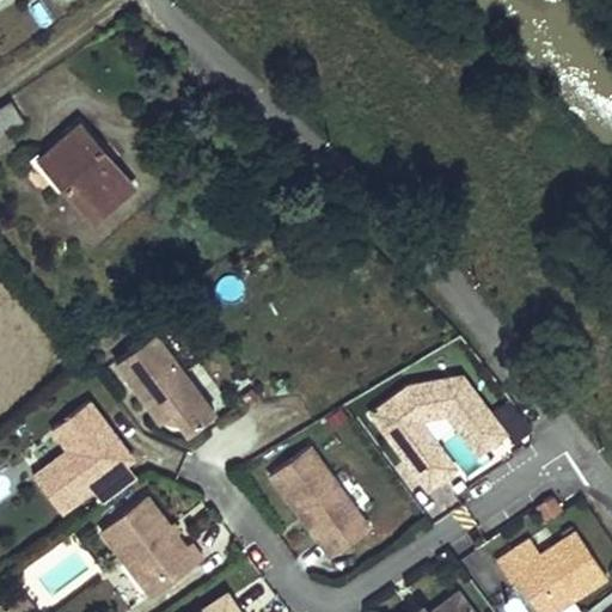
[(18,123),(6,103),(0,106),(0,134),(10,129),(18,123)]
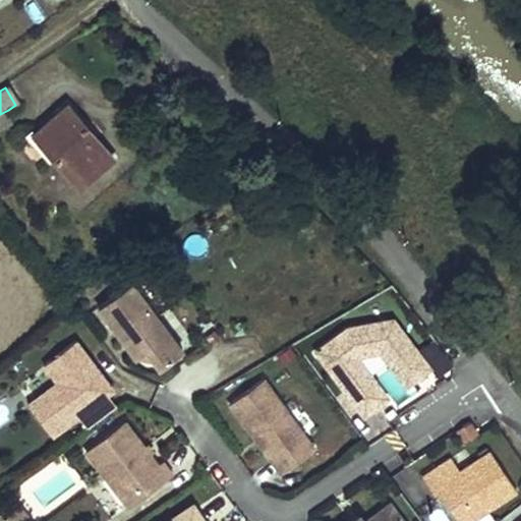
[(115,158),(71,105),(37,133),(81,185),(115,158)]
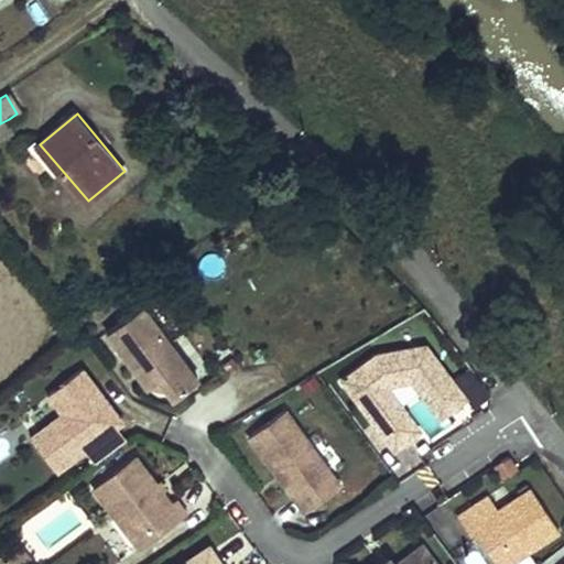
[(197,381),(142,306),(107,333),(147,388),(158,380),(172,399),(197,381)]
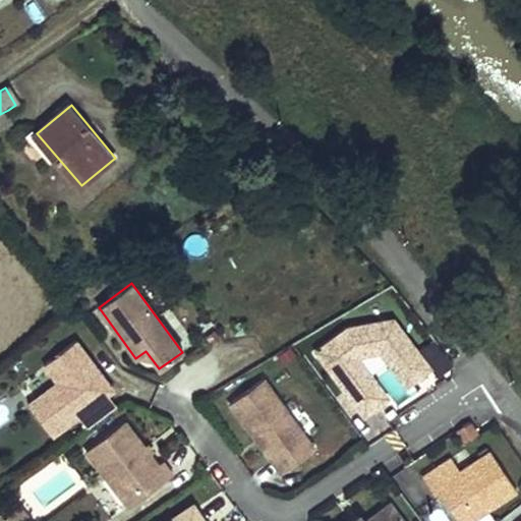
[(394,322),(349,330),(316,353),(360,412),(380,398),(349,358),(357,352),(384,347),(408,381),(426,366),(394,322)]
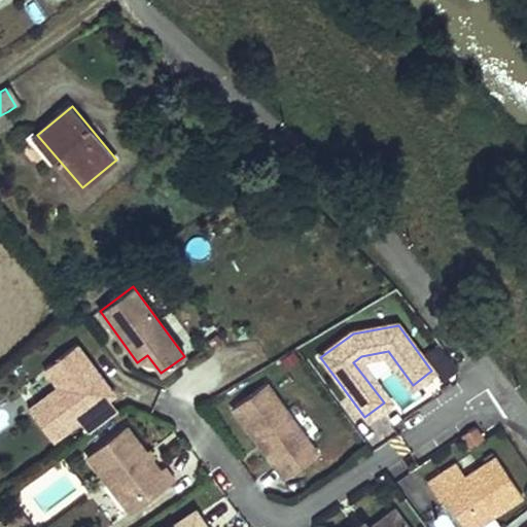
[(115,394),(78,344),(46,369),(60,386),(30,409),(54,441),(80,421),(90,433),(119,412),(109,399),(115,394)]
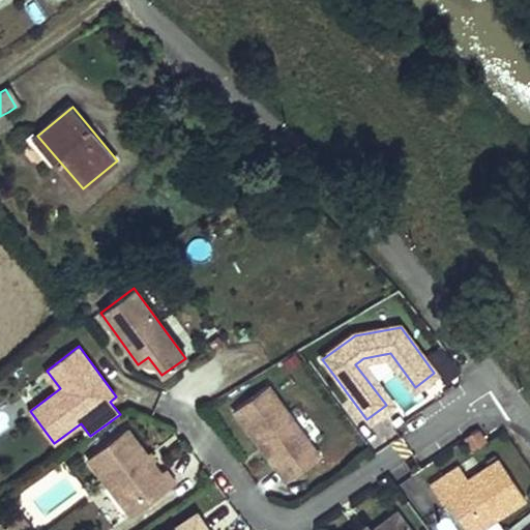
[(437,377),(434,373),(415,387),(390,353),(363,358),(355,364),(386,405),(366,419),(370,424),(393,407),(363,365),(366,363),(387,360),(413,394),(437,377)]
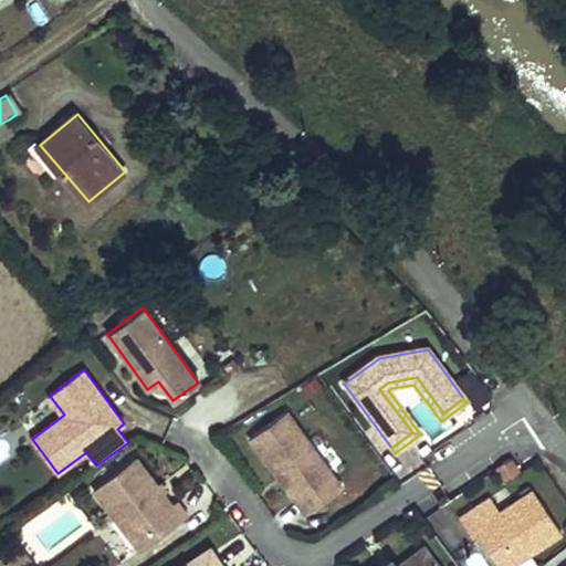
[(286,412),(250,439),(305,515),(342,489),(286,412)]
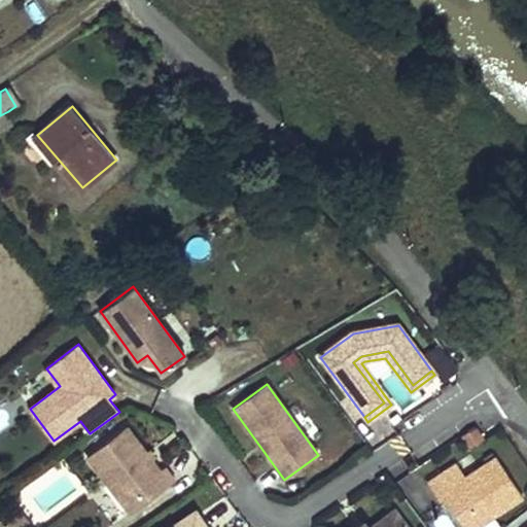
[(127,426),(88,455),(131,514),(174,481),(164,467),(160,470),(127,426)]
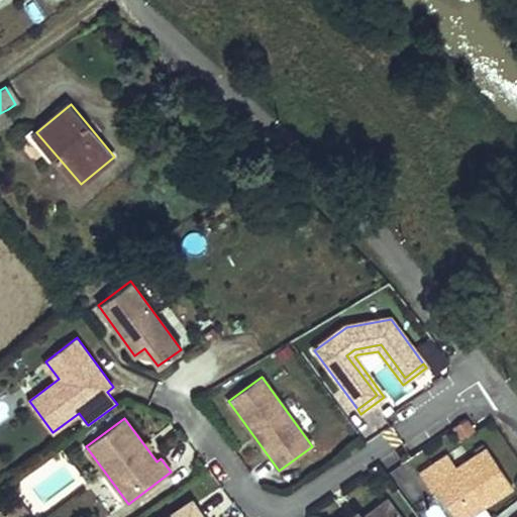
[(466,420),(452,429),(461,441),(475,433),(466,420)]
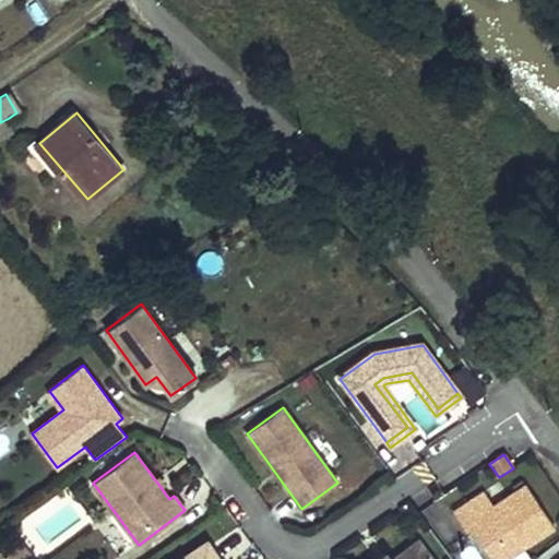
[(492,508),(484,494),(453,513),(465,532),(476,524),(479,530),(473,534),(489,558),(504,558),(552,528),(525,487),(492,508)]
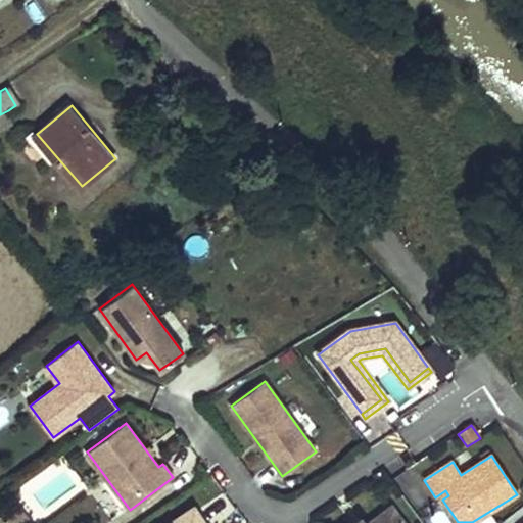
[(107,486),(96,491),(106,514),(117,509),(107,486)]
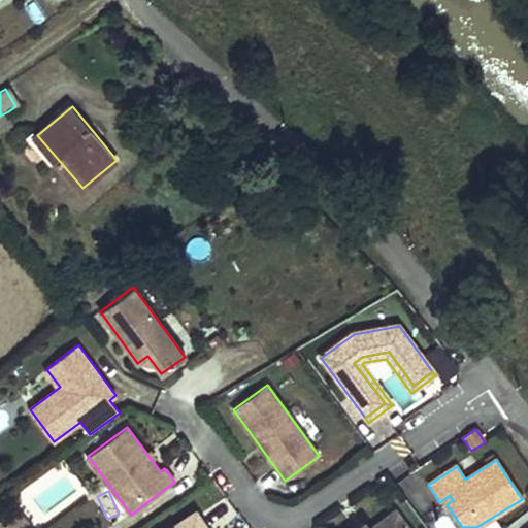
[(405,527),(394,512),(370,527),(405,527)]
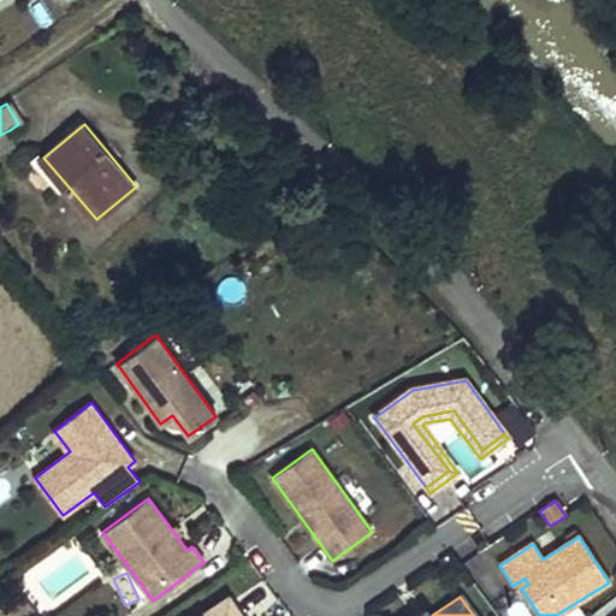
[(238,615),(227,598),(199,615),(238,615)]
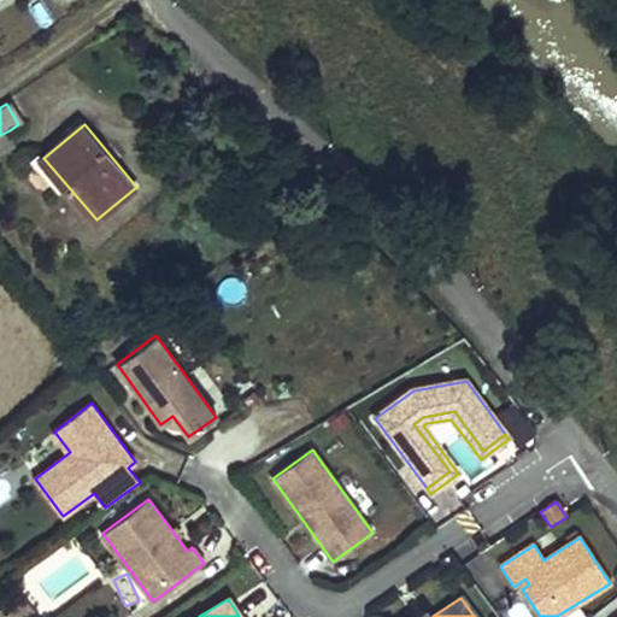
[(35,616),(28,600),(5,610),(7,616),(35,616)]
